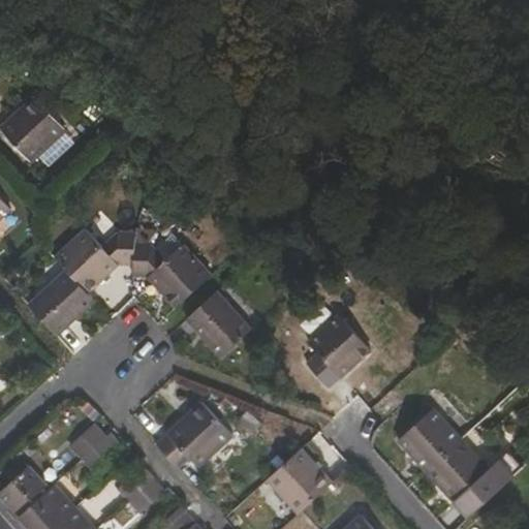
[(34,161),(65,130),(33,95),(1,125),(34,161)]
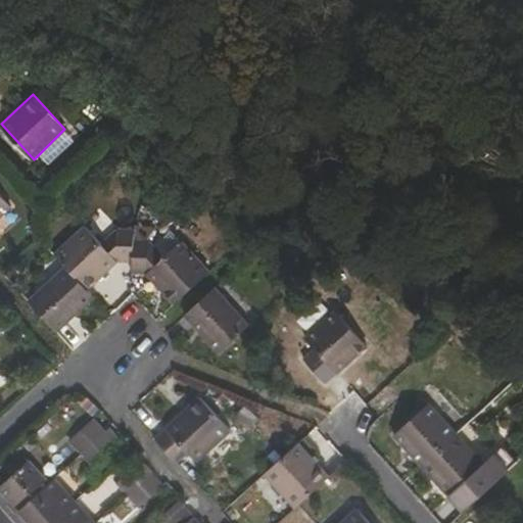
[(0,215),(9,205),(0,194),(0,215)]
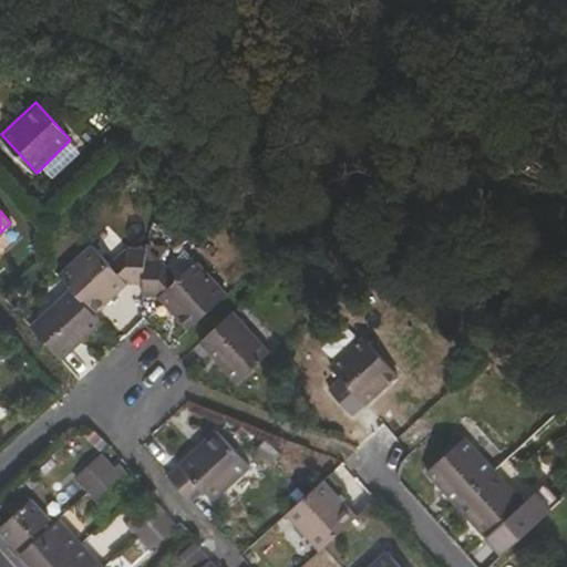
[(127,282),(143,285),(145,259),(145,248),(127,247),(110,263),(92,245),(59,276),(71,289),(93,313),(127,282)]
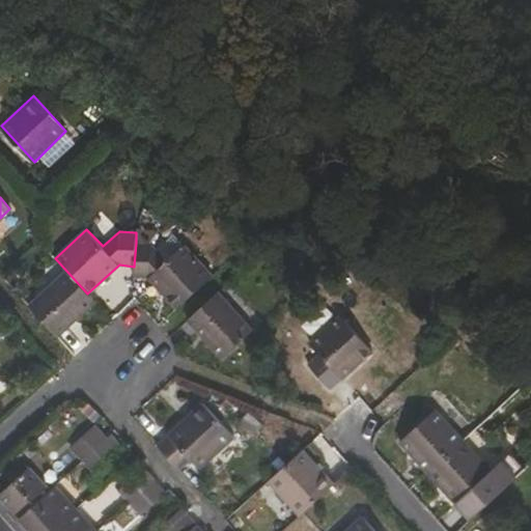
[(150,277),(178,307),(213,275),(185,245),(167,259),(152,244),(136,243),(134,267),(134,275),(150,277)]
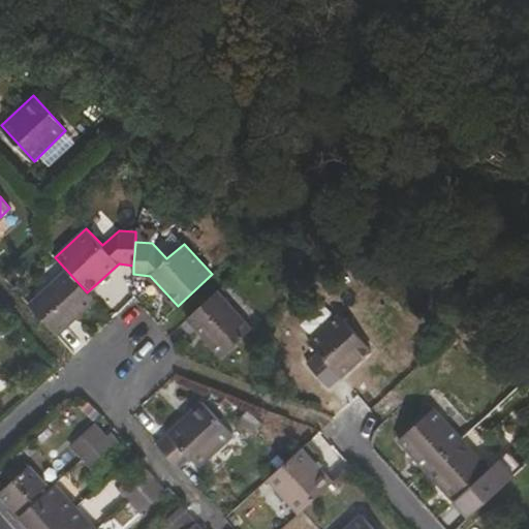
[(58,336),(95,301),(87,292),(66,270),(30,304),(58,336)]
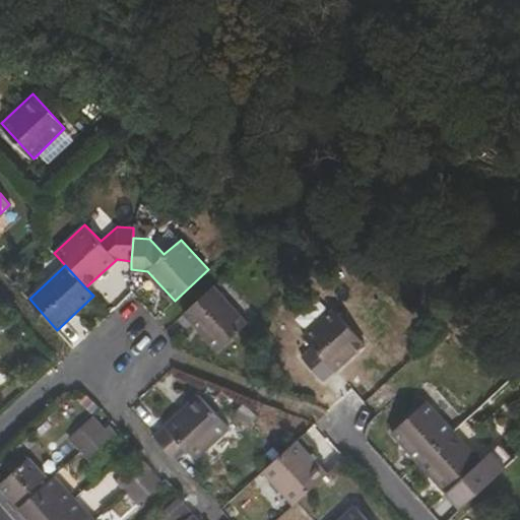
[(247,323),(213,285),(184,313),(217,350),(247,323)]
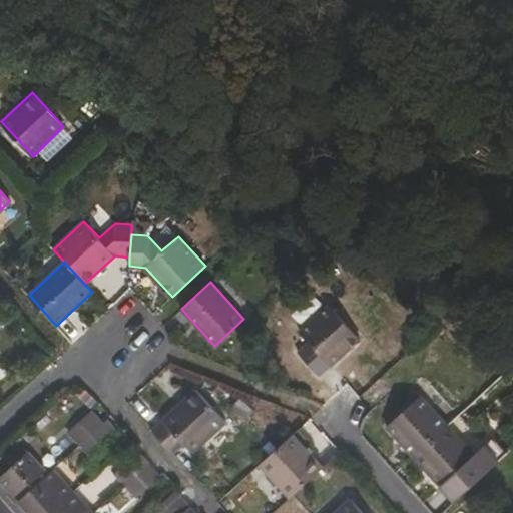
[(298,353),(319,376),(361,339),(330,305),(300,333),(309,342),(298,353)]
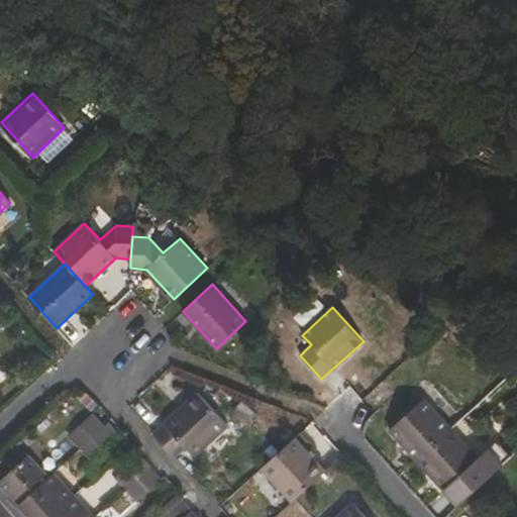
[(226,425),(196,393),(154,434),(168,449),(175,456),(185,447),(194,456),(226,425)]
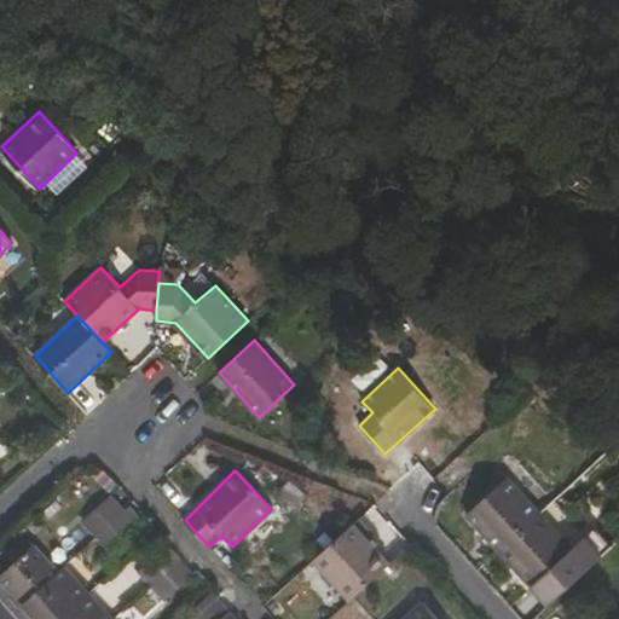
[(507,478),(467,514),(499,551),(542,514),(507,478)]
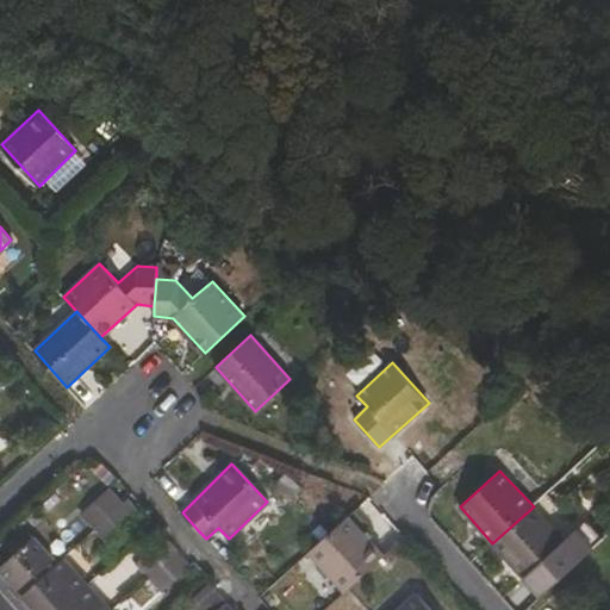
[(80,514),(94,529),(100,523),(123,503),(109,487),(80,514)]
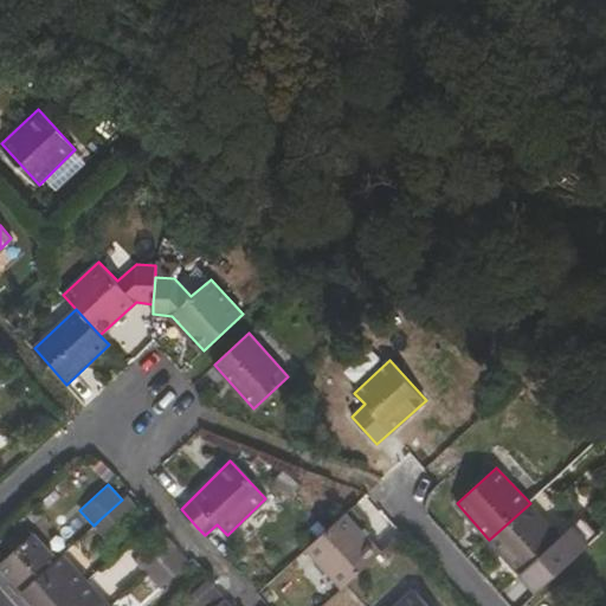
[(116,536),(141,513),(126,496),(122,500),(100,520),(116,536)]
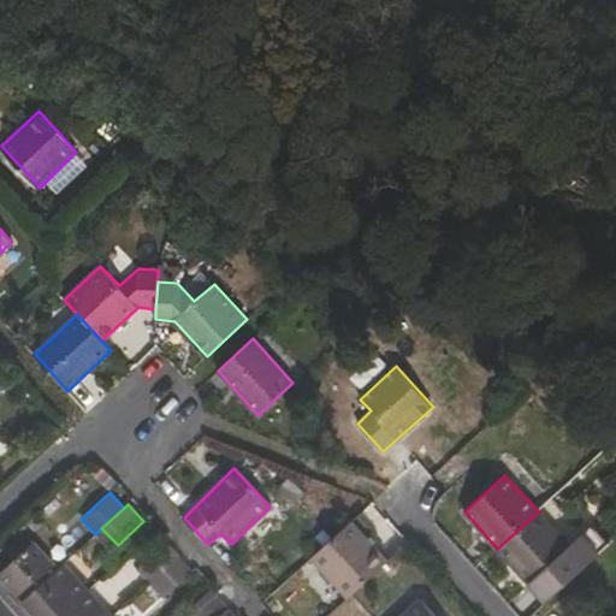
[(539,511),(497,549),(528,582),(569,546),(539,511)]
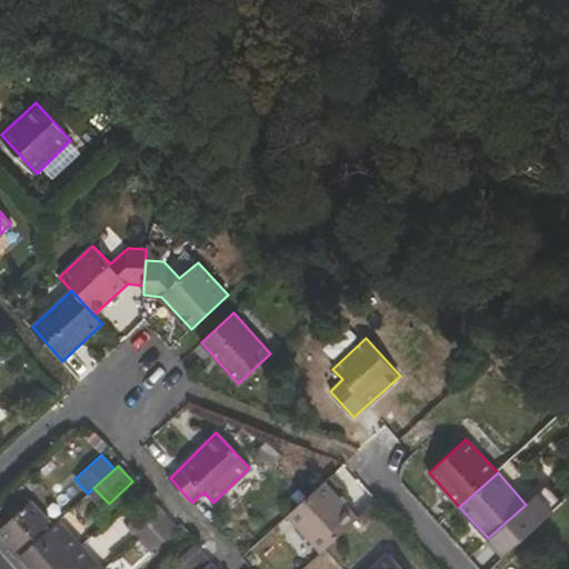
[(320,552),(323,550),(358,520),(325,482),(288,516),(320,552)]
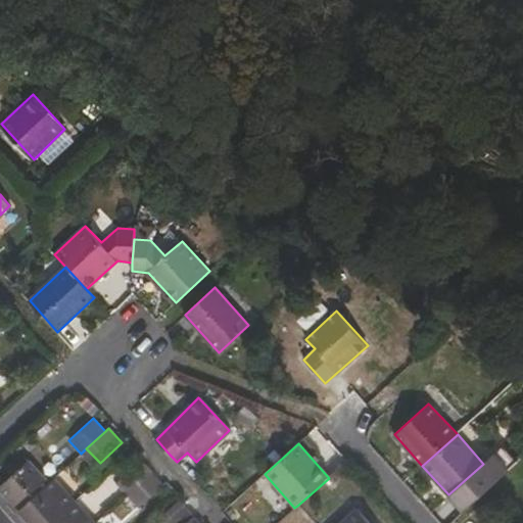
[(448,494),(463,510),(505,473),(490,458),(483,464),(448,494)]
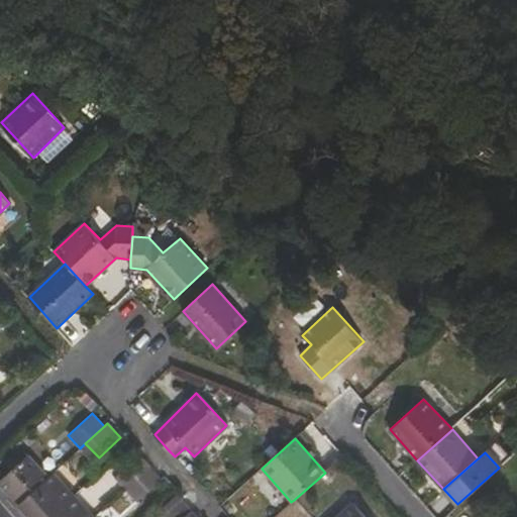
[(139,454),(115,478),(125,488),(149,466),(139,454)]
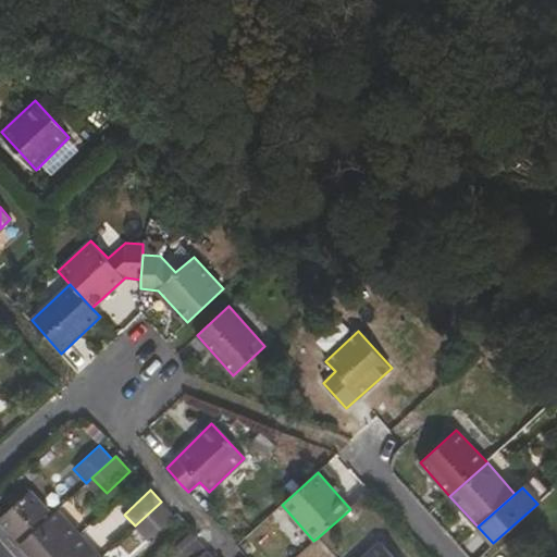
[(29,491),(0,517),(0,521),(20,543),(52,515),(29,491)]
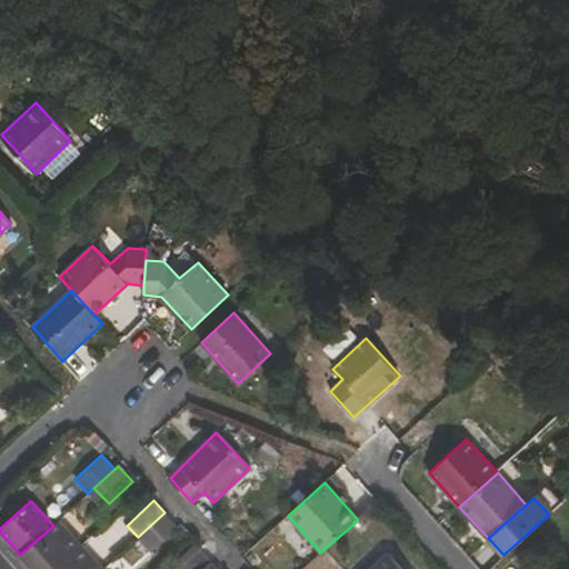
[(152,552),(179,527),(165,512),(138,537),(152,552)]
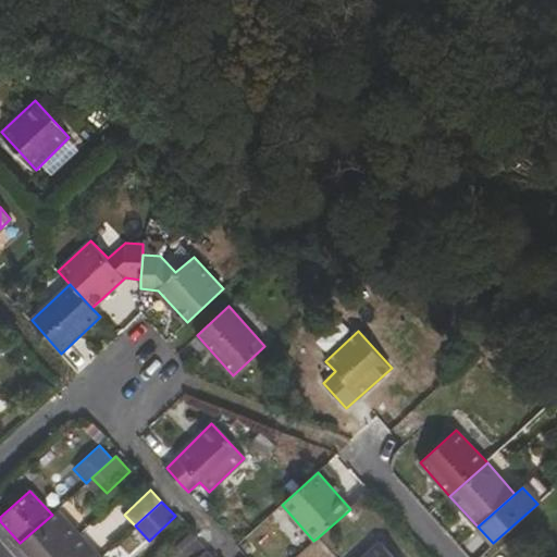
[(20,543),(32,556),(53,556),(78,533),(58,510),(52,515),(20,543)]
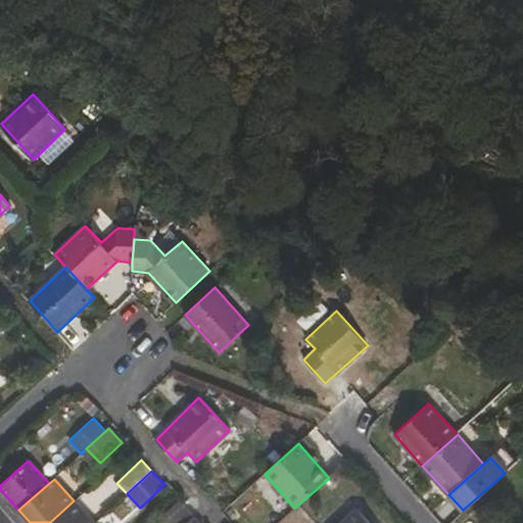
[(94,522),(74,501),(50,522),(94,522)]
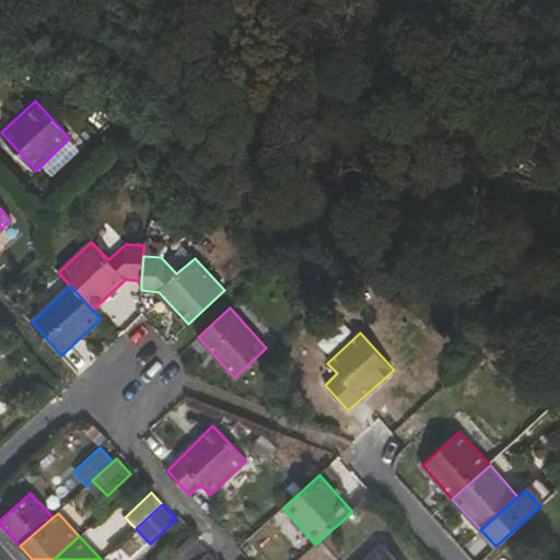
[(195,539),(172,559),(197,559),(206,552),(195,539)]
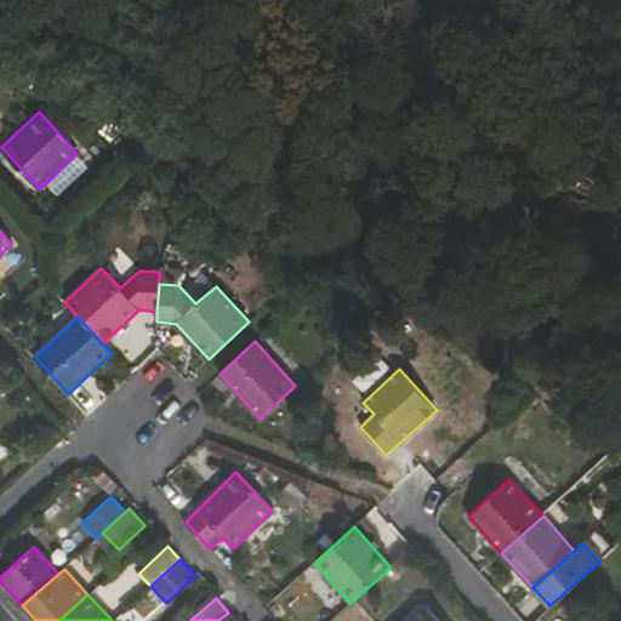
[(439,620),(423,604),(404,620),(439,620)]
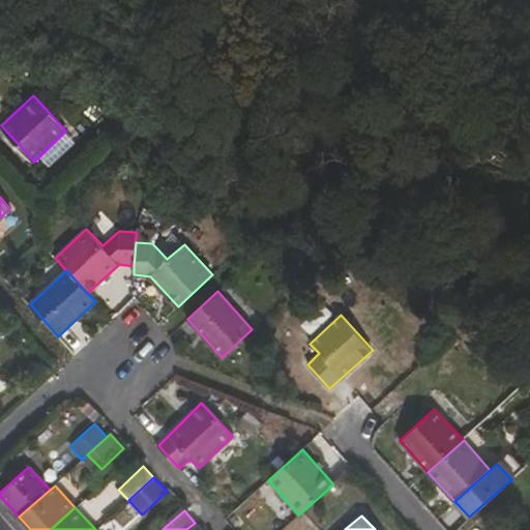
All buildings are outlined.
